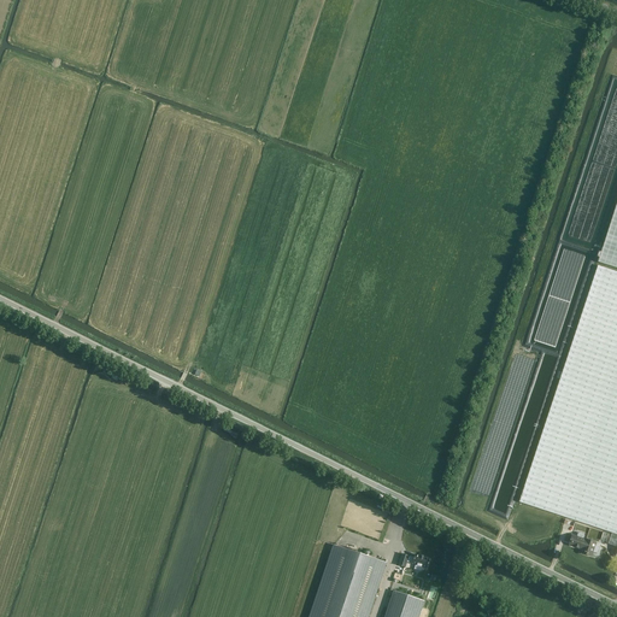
[(616,203),(599,263),(616,268),(616,203)]
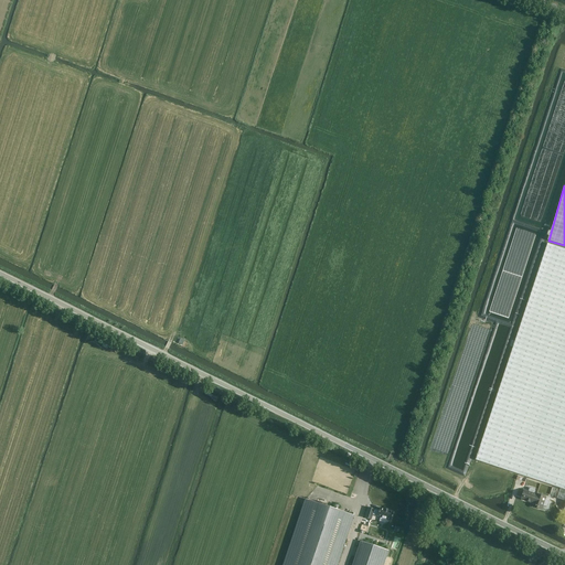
[(564,248),(547,244),(476,460),(561,489),(557,499),(564,501),(564,505),(564,511),(564,510),(564,248)]
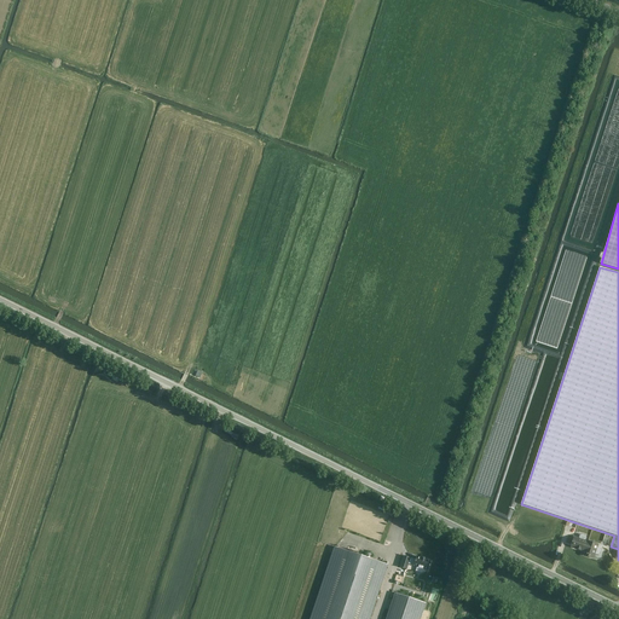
[(586,556),(594,559),(595,554),(597,555),(600,554),(601,550),(600,549),(597,548),(599,544),(588,542),(585,541),(585,538),(585,536),(582,534),(579,536),(579,538),(574,537),(572,544),(574,545),(573,548),(584,551),(584,553),(586,554),(586,556)]
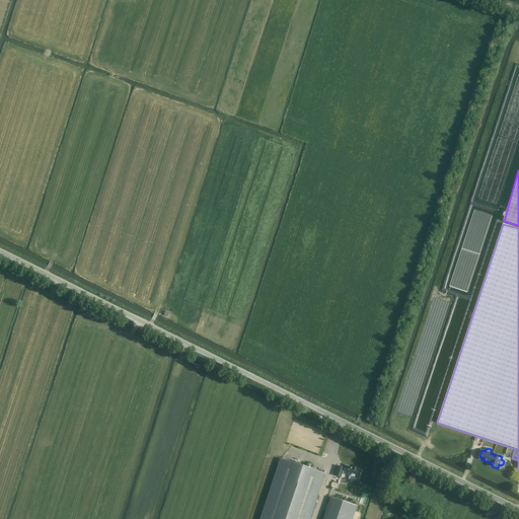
[(308,518),(324,473),(281,458),(260,518),(308,518)]
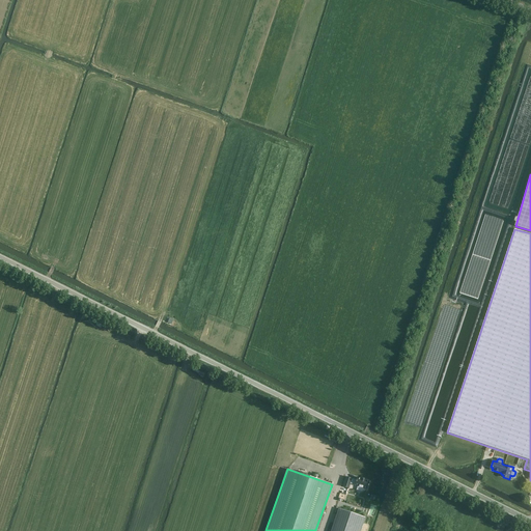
[(346,476),(343,485),(350,487),(352,481),(354,482),(367,487),(369,479),(357,475),(356,478),(355,478),(355,479),(353,478),(353,477),(346,476)]
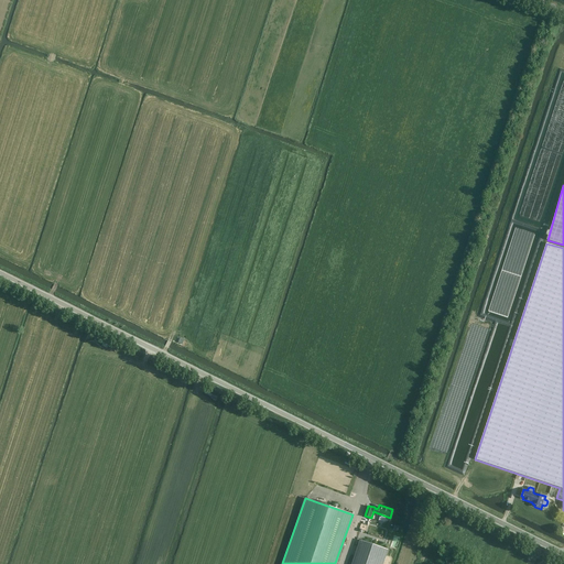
[(366,533),(382,538),(384,525),(378,524),(377,528),(368,525),(366,533)]
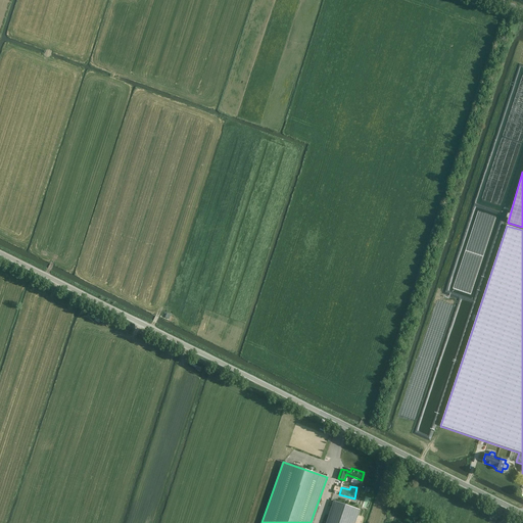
[(336,502),(329,522),(353,522),(359,508),(336,502)]
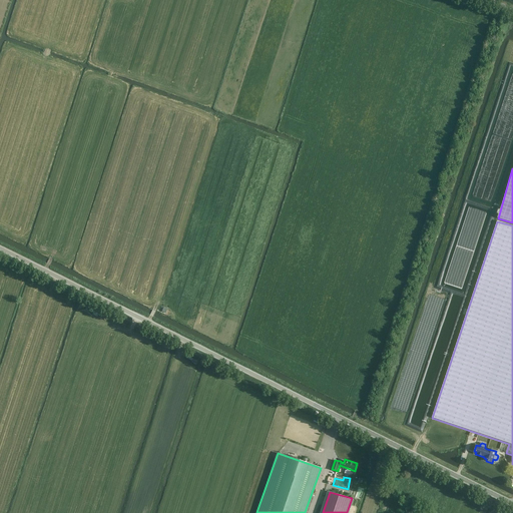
All buildings are outlined.
